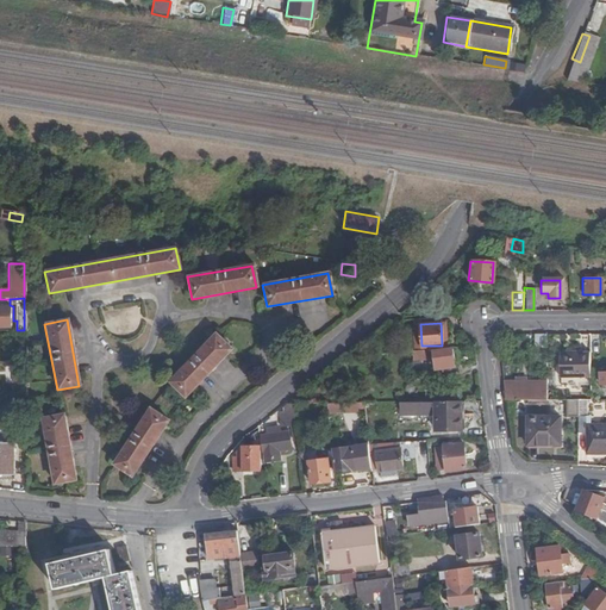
[(543,335),(535,334),(533,343),(543,344),(543,335)]
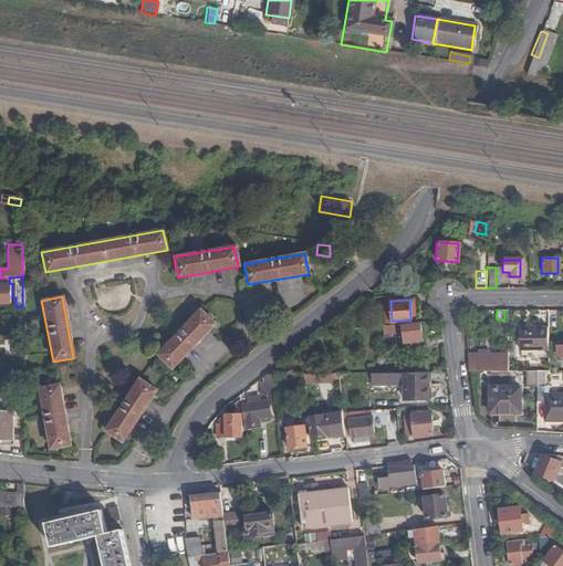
[(171,369),(214,325),(198,311),(156,355),(171,369)]
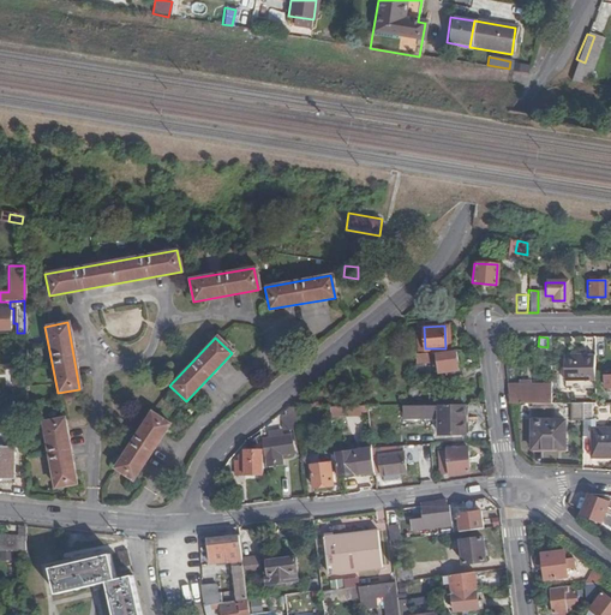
[(437,353),(438,359),(439,370),(456,369),(455,352),(437,353)]
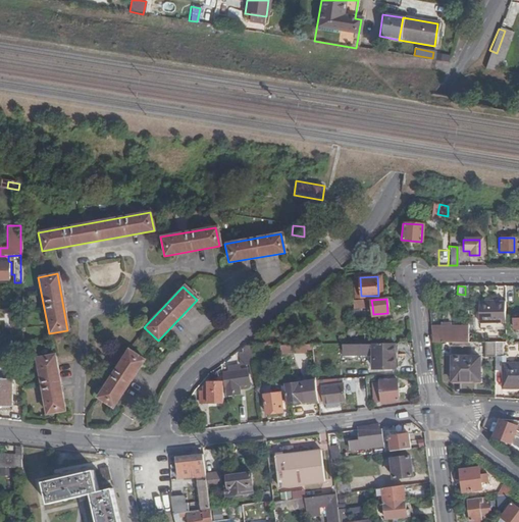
[(504,328),(504,301),(478,302),(478,328),(504,328)]
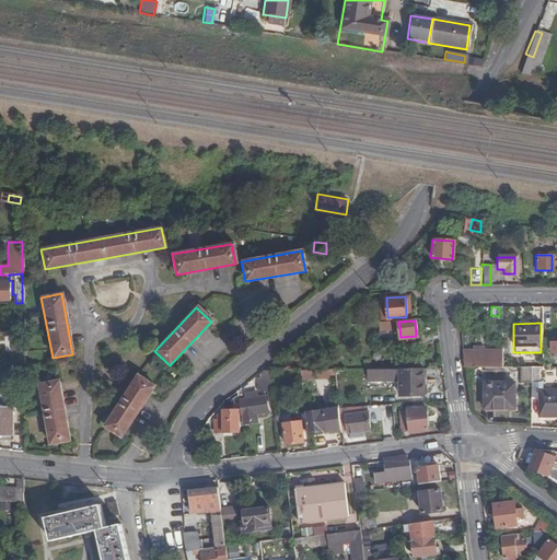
[(500,350),(461,350),(463,368),(500,366),(500,350)]
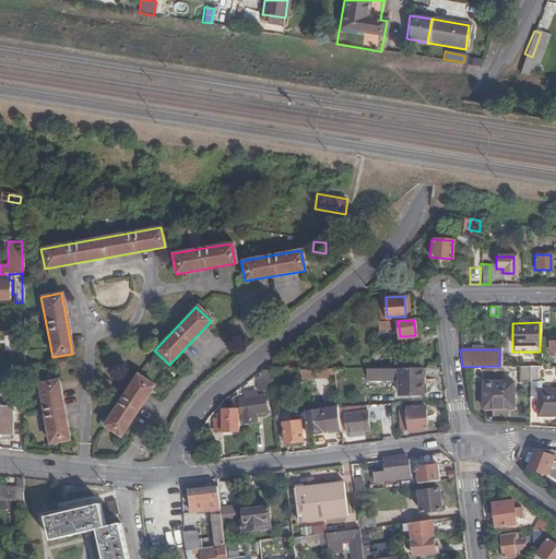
[(529,366),(529,396),(535,396),(535,389),(537,389),(537,366),(529,366)]
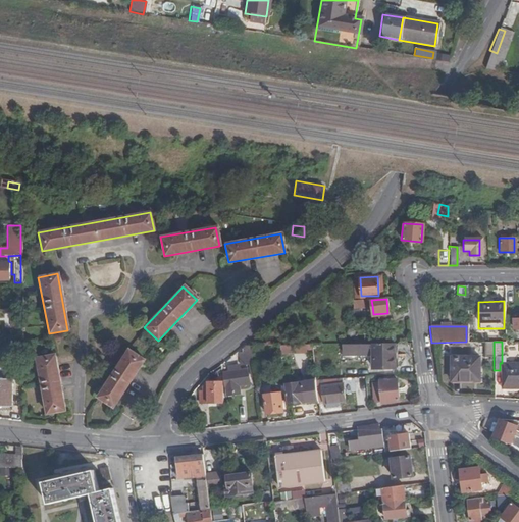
[(394,367),(393,343),(342,343),(343,354),(372,353),(372,367),(394,367)]
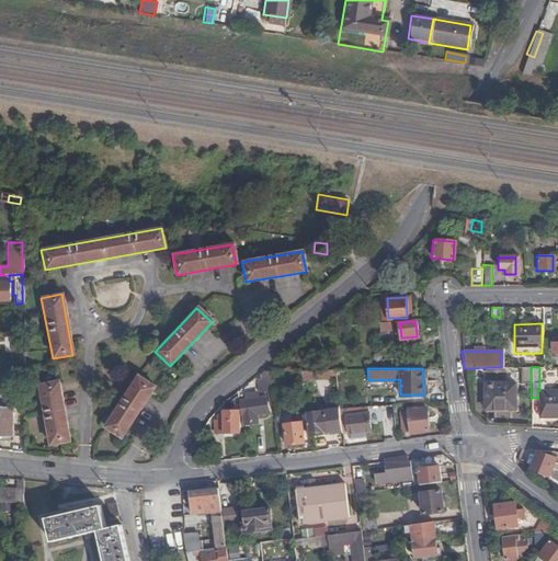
[(269,370),(263,369),(257,375),(259,385),(270,382),(270,378),(269,370)]
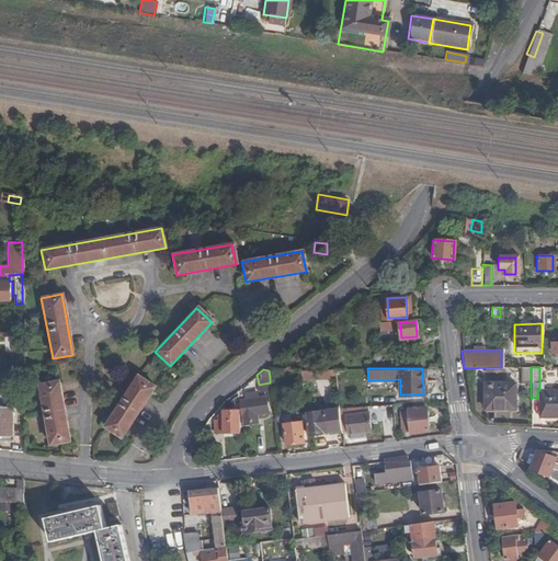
[(103,427),(121,438),(154,388),(136,376),(103,427)]
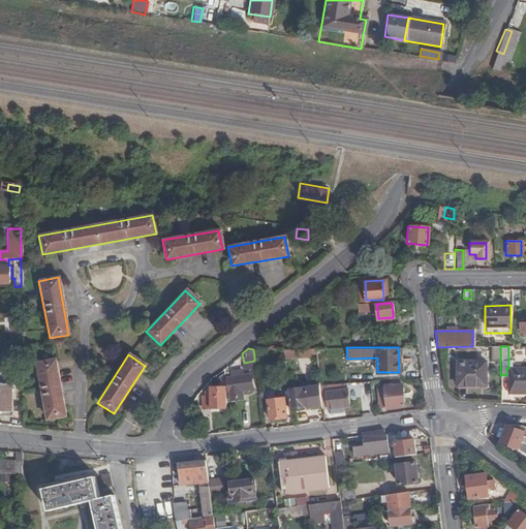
[(45,421),(65,416),(54,360),(35,364),(45,421)]
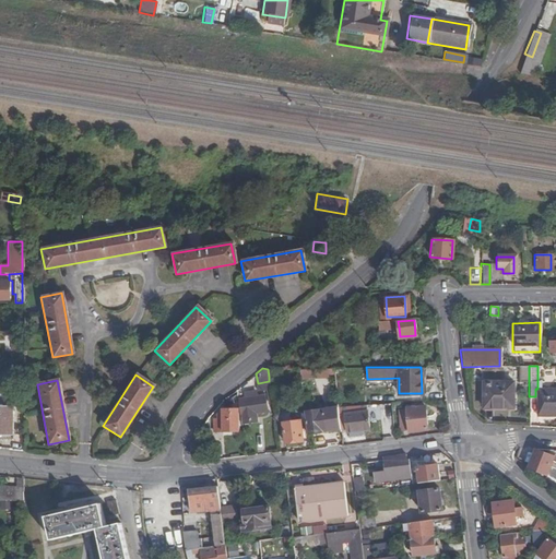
[(512,406),(512,381),(482,382),(482,407),(512,406)]
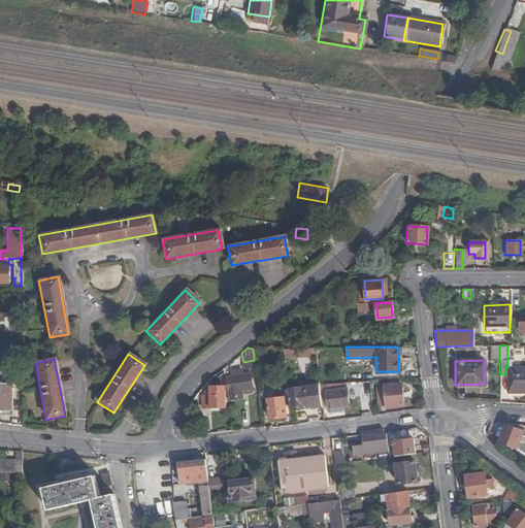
[(505,367),(505,374),(505,392),(524,392),(524,368),(507,367),(505,367)]
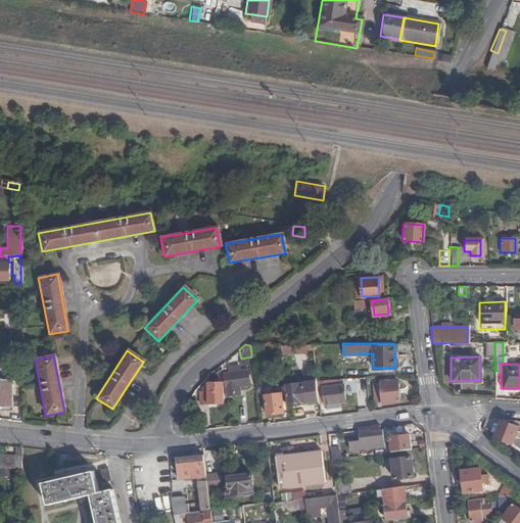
[(247,368),(222,372),(225,395),(239,392),(238,385),(249,383),(247,368)]
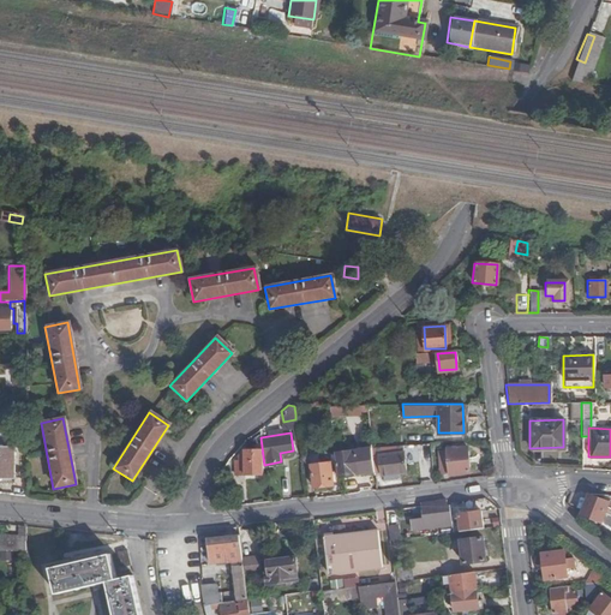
[(370,446),(371,455),(378,454),(381,475),(405,471),(401,445),(370,446)]
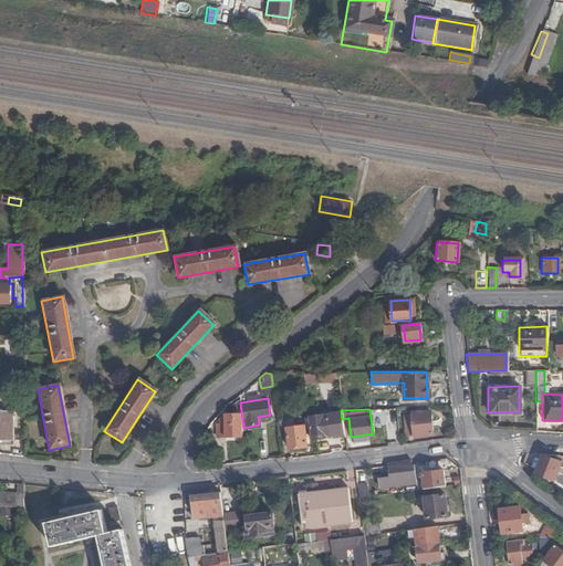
[(0,441),(11,441),(10,411),(0,410),(0,441)]
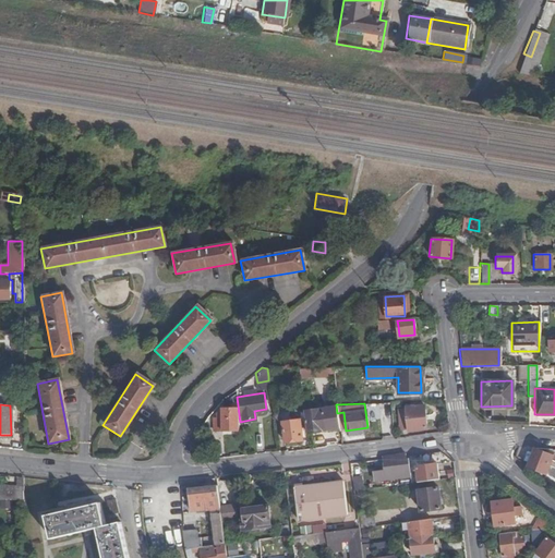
[(336,404),(304,410),(306,432),(339,426),(337,413),(336,404)]
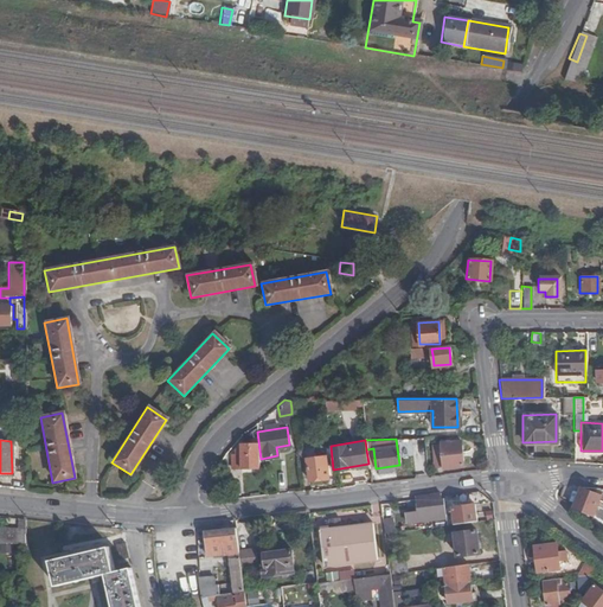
[(463,465),(461,441),(432,445),(435,468),(463,465)]
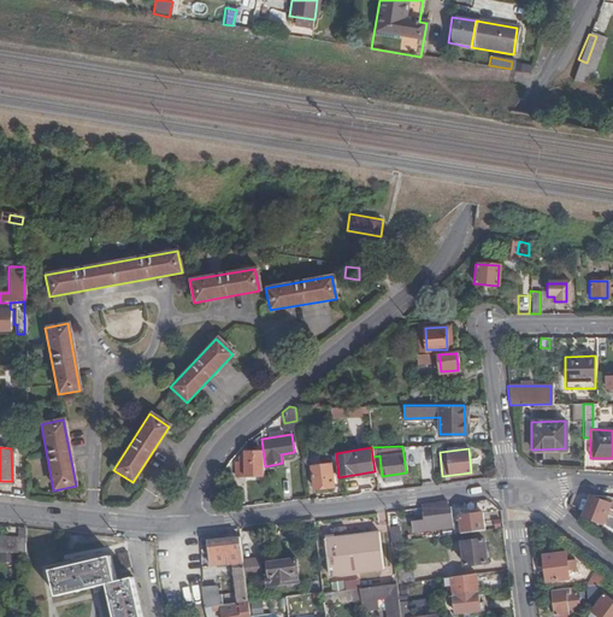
[(263,475),(260,451),(245,452),(245,462),(236,463),(237,476),(263,475)]
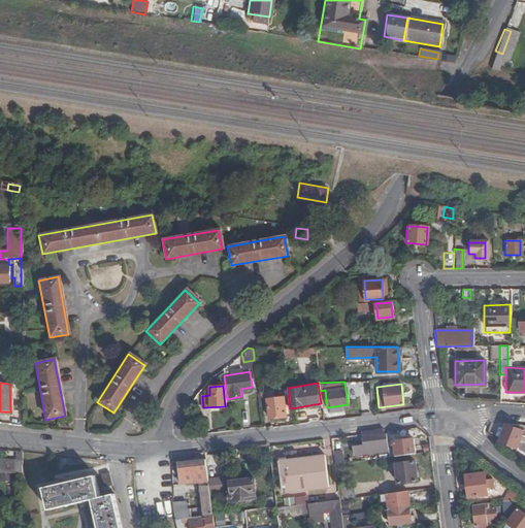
[(286,417),(284,397),(267,399),(269,419),(286,417)]
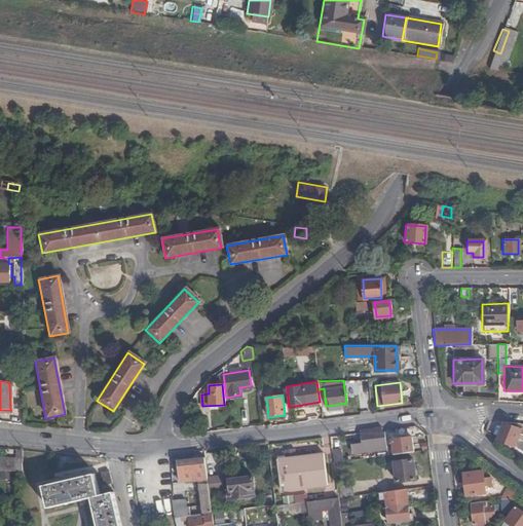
[(522,453),(522,437),(522,436),(522,429),(503,422),(496,440),(513,445),(522,453)]
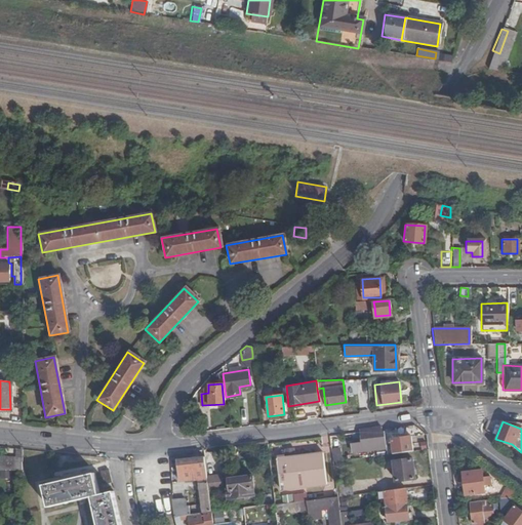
[(379,428),(359,430),(361,443),(347,443),(349,453),(371,451),(385,449),(383,433),(379,433),(379,430),(379,428)]
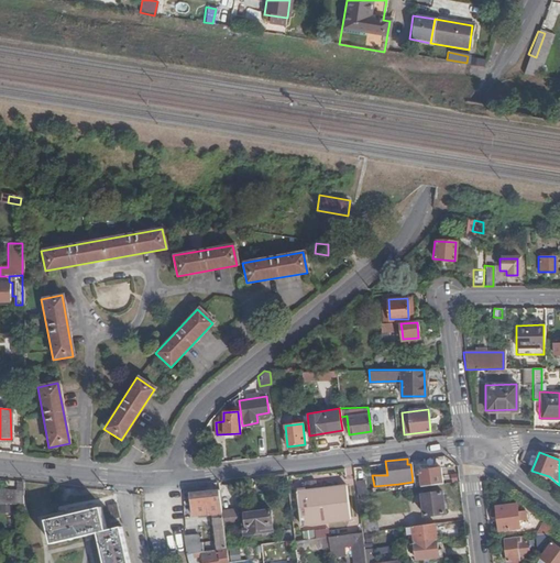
[(421,486),(441,484),(439,467),(419,470),(421,486)]
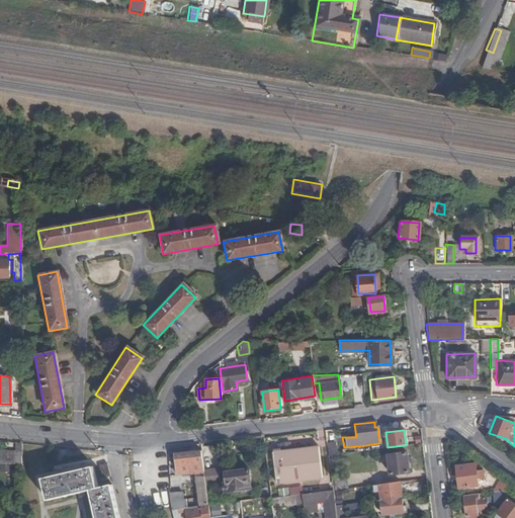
[(334,441),(327,442),(328,454),(336,453),(334,441)]
